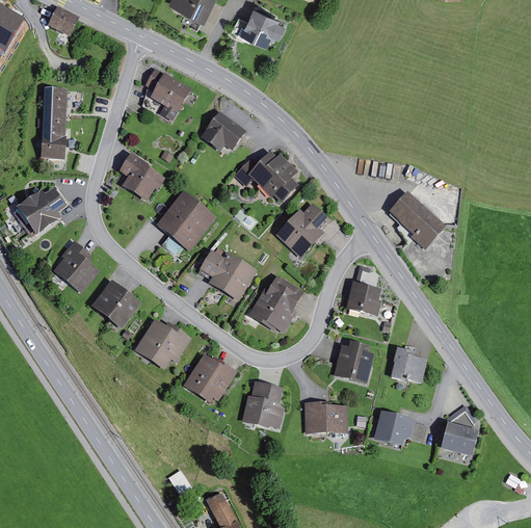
[(168,0),(168,1),(203,19),(212,0),(168,0)]
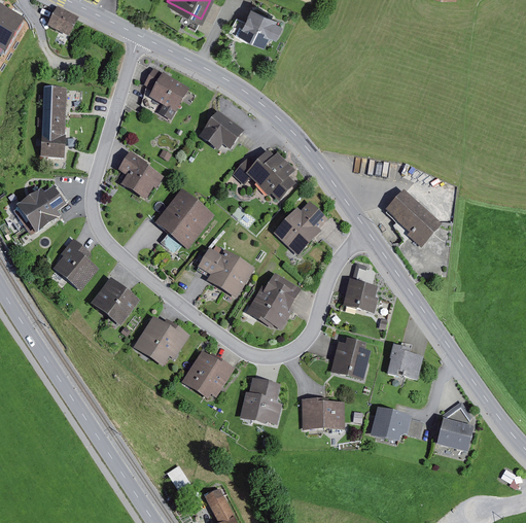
[(25,19),(0,4),(0,48),(6,51),(25,19)]
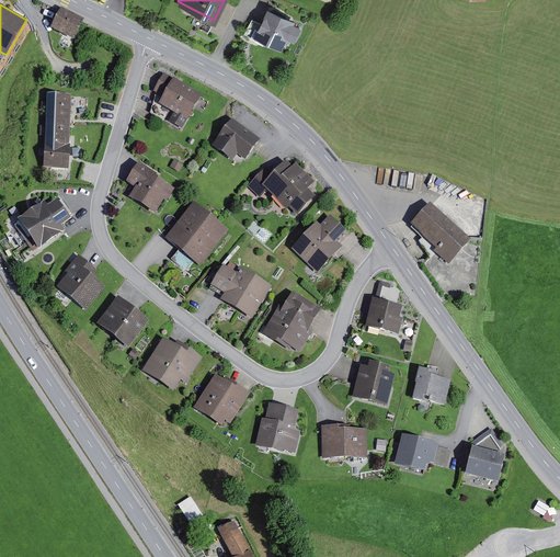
[(251,14),(242,31),(263,41),(264,40),(281,47),(286,36),(293,40),(300,24),(290,20),(292,16),(266,4),(260,19),(251,14)]
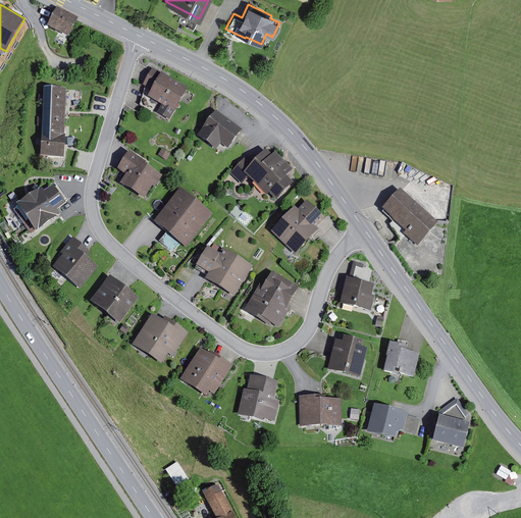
[(77,15),(56,5),(46,24),(67,35),(77,15)]
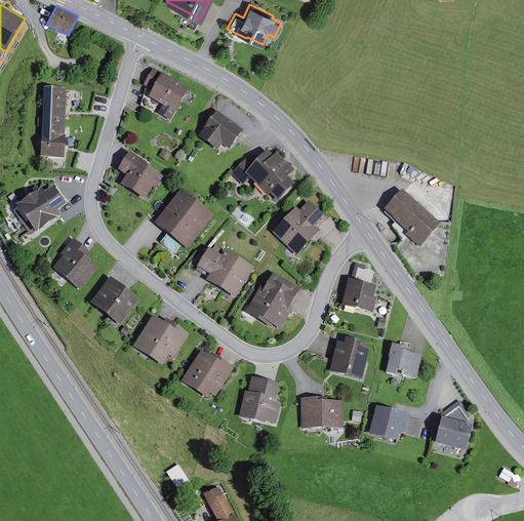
[(188,86),(153,66),(143,83),(151,88),(148,94),(162,103),(157,111),(170,118),(188,86)]
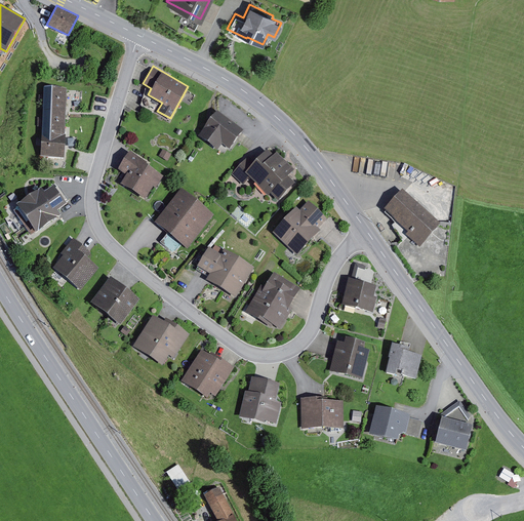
[(63,155),(66,86),(43,85),(40,154),(63,155)]
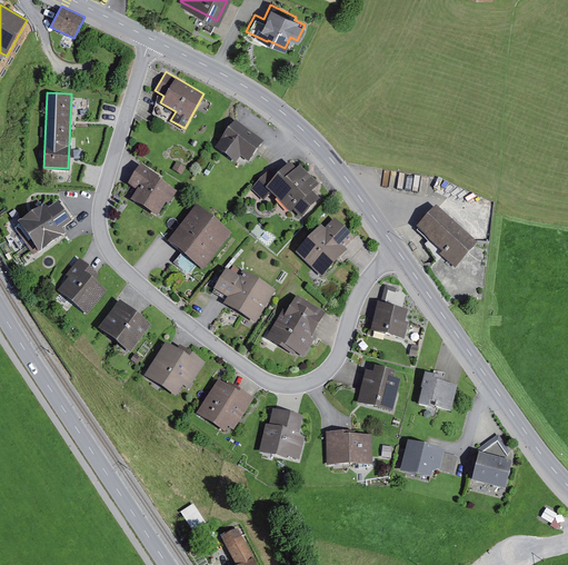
[(235,118),(215,145),(235,159),(239,154),(248,159),(262,138),(235,118)]
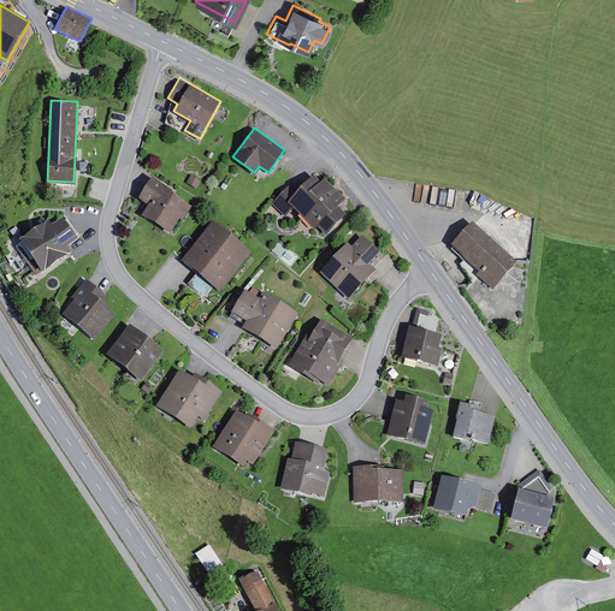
[(200,178),(189,172),(185,181),(196,185),(200,178)]
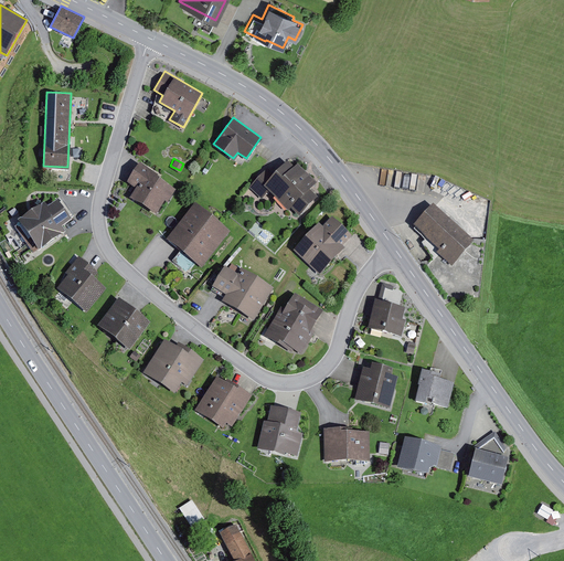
[(267,166),(248,184),(261,197),(267,189),(288,209),(290,205),(299,214),(317,194),(309,188),(317,180),(297,161),(294,165),(287,159),(275,172),(267,166)]
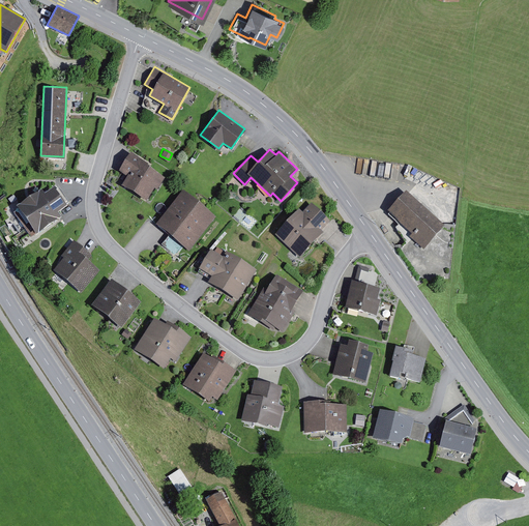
[(156,188),(165,176),(146,165),(148,163),(129,151),(118,170),(126,175),(120,184),(145,200),(153,186),(156,188)]
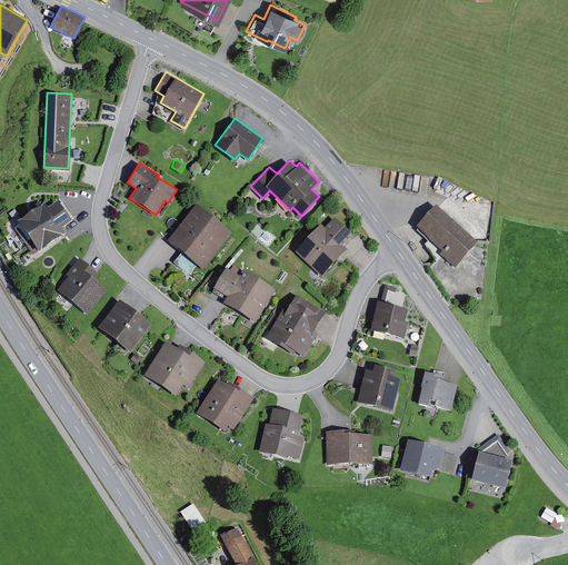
[(59,199),(58,197),(49,204),(45,199),(18,219),(19,220),(15,222),(35,251),(67,228),(63,224),(72,217),(70,215),(75,211),(63,197),(59,199)]
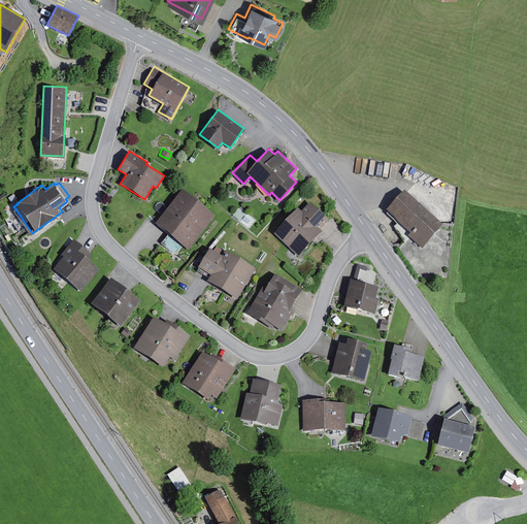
[(213,214),(182,188),(155,223),(188,248),(213,214)]
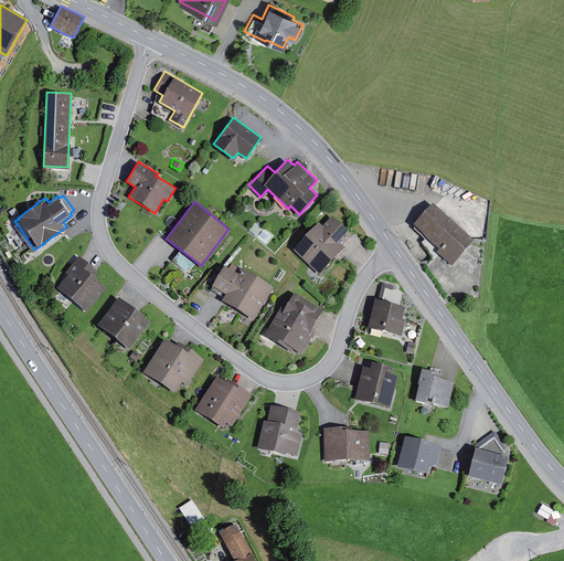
[(432,202),(413,224),(438,246),(435,250),(438,252),(426,263),(450,295),(478,294),(485,236),(470,236),(432,202)]
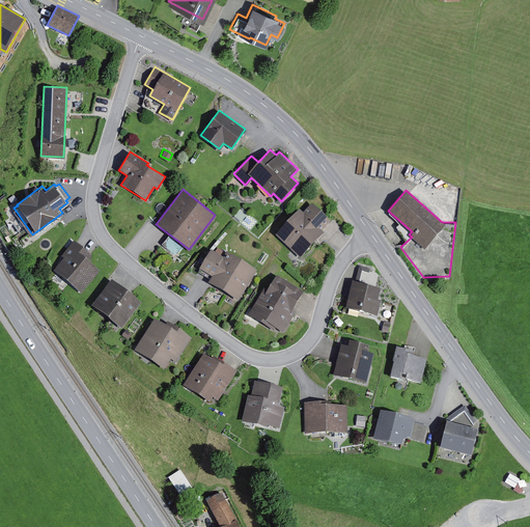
[(331,220),(311,201),(302,212),(299,209),(275,233),(300,256),(324,231),(322,229),(331,220)]
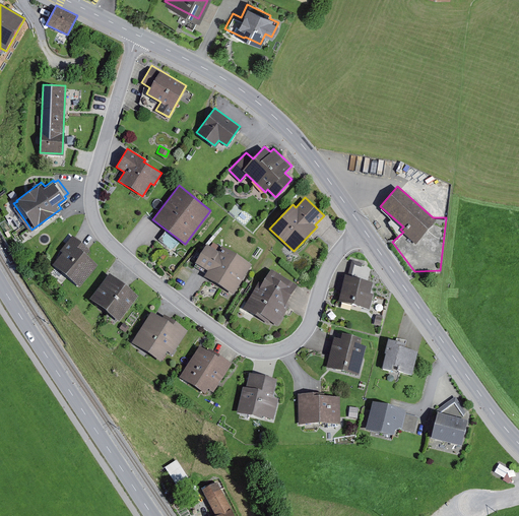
[(62,252),(53,263),(78,284),(98,263),(85,253),(89,248),(72,234),(59,249),(62,252)]
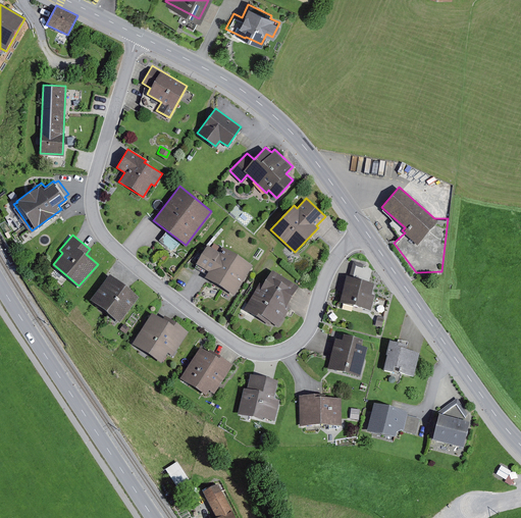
[(204,276),(233,294),(252,264),(222,246),(219,251),(207,244),(195,263),(207,270),(204,276)]
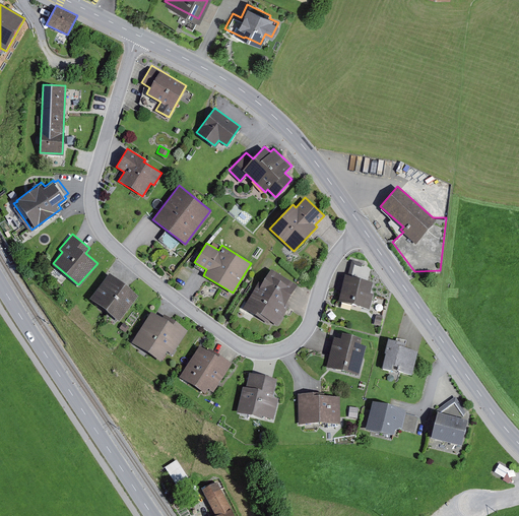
[(346,275),(338,273),(335,285),(341,286),(338,300),(369,308),(373,293),(370,292),(372,281),(367,280),(371,263),(351,258),(346,275)]
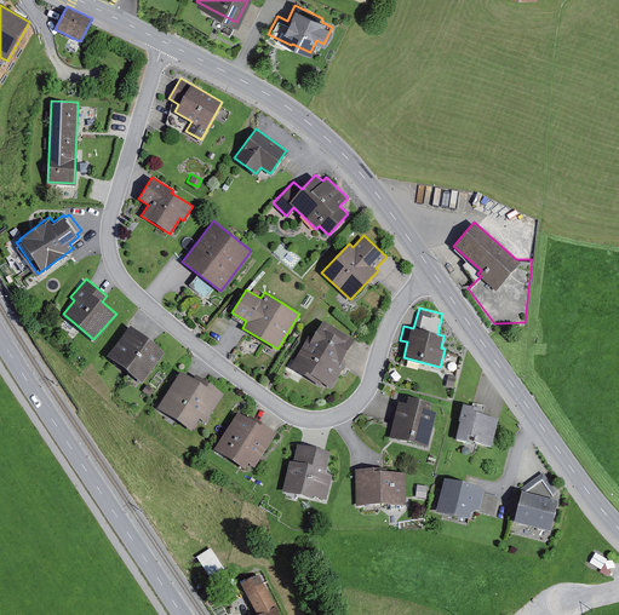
[(308,334),(288,367),(319,385),(321,381),(330,388),(344,363),(340,361),(354,339),(322,320),(313,337),(308,334)]
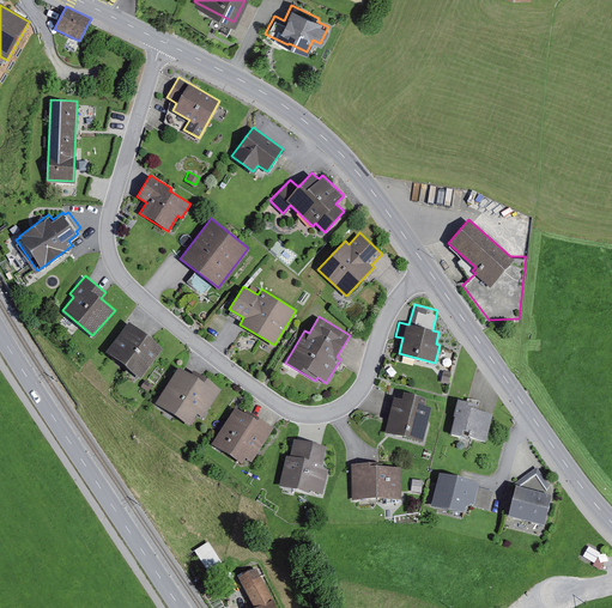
[(128,322),(105,352),(139,377),(162,347),(128,322)]
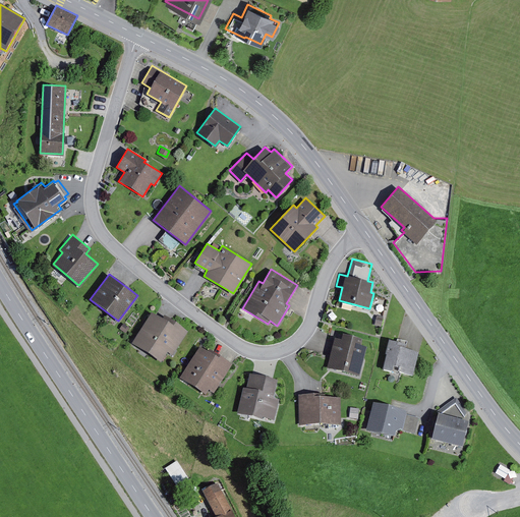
[(151,310),(131,341),(160,360),(167,350),(172,353),(187,329),(164,313),(161,318),(151,310)]
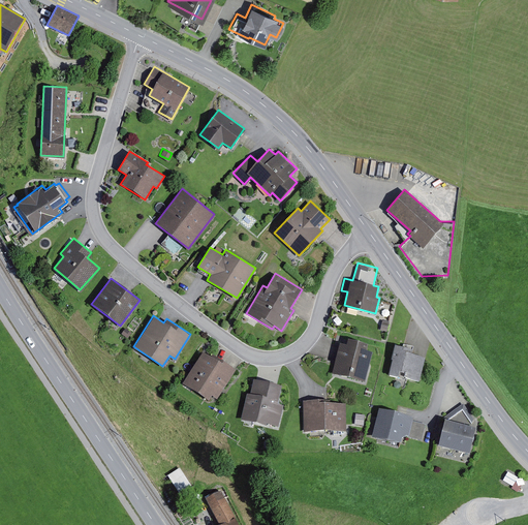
[(389,319),(381,318),(379,328),(386,329),(389,319)]
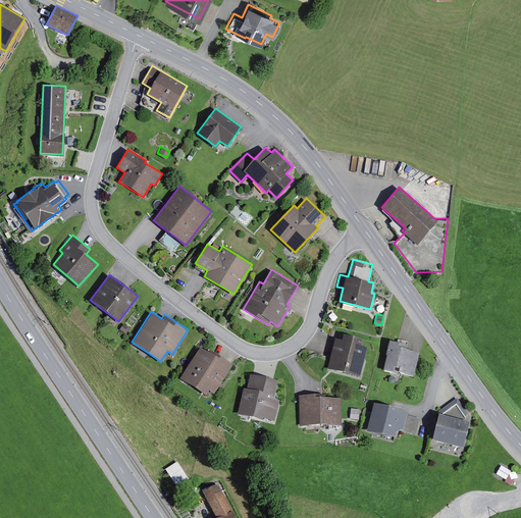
[(334,338),(326,366),(359,375),(367,346),(361,345),(362,339),(343,333),(341,340),(334,338)]
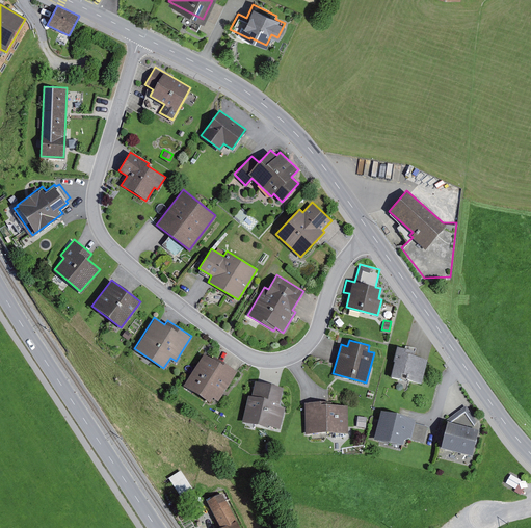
[(415,351),(396,346),(393,361),(394,362),(390,376),(394,377),(393,379),(405,383),(406,377),(421,381),(427,359),(414,354),(415,351)]
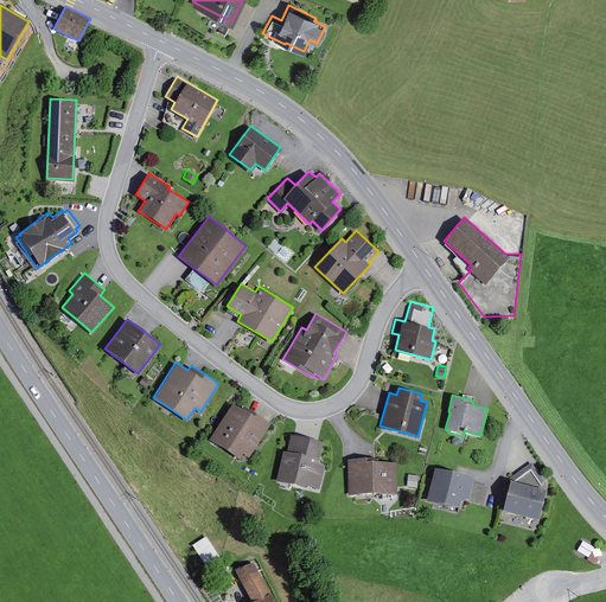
[(233,403),(209,439),(238,458),(243,452),(249,455),(270,423),(243,405),(241,409),(233,403)]
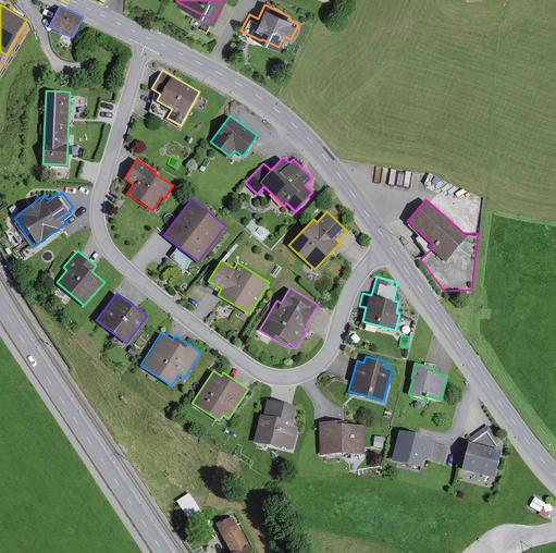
[(259,413),(252,441),(280,447),(281,444),(293,447),(298,426),(292,424),(296,406),(267,400),(262,414),(259,413)]
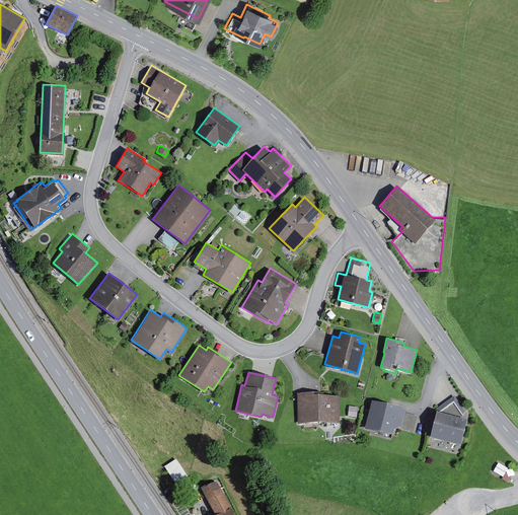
[(323,391),(296,392),(297,422),(339,421),(338,394),(323,394),(323,391)]
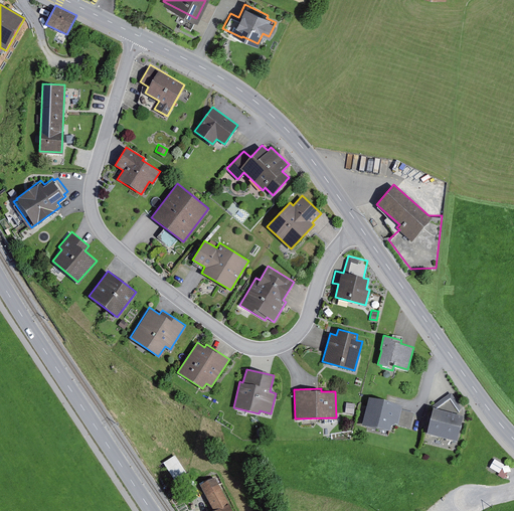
[(433,405),(425,434),(457,442),(464,414),(458,413),(461,404),(450,390),(430,404),(433,405)]
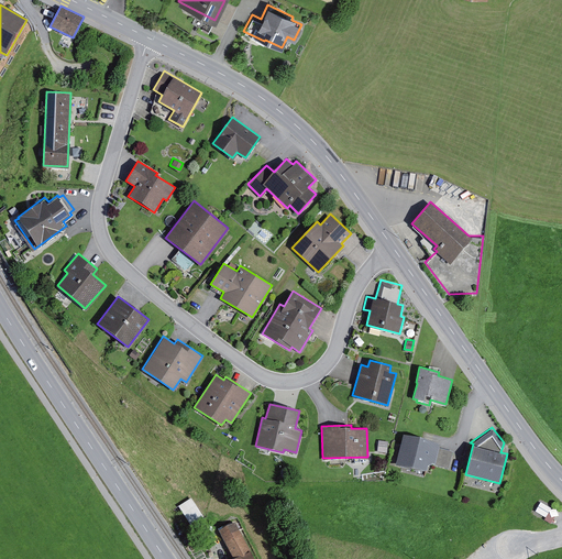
[(439,444),(403,434),(395,463),(426,471),(427,466),(432,462),(448,467),(452,449),(439,446),(439,444)]
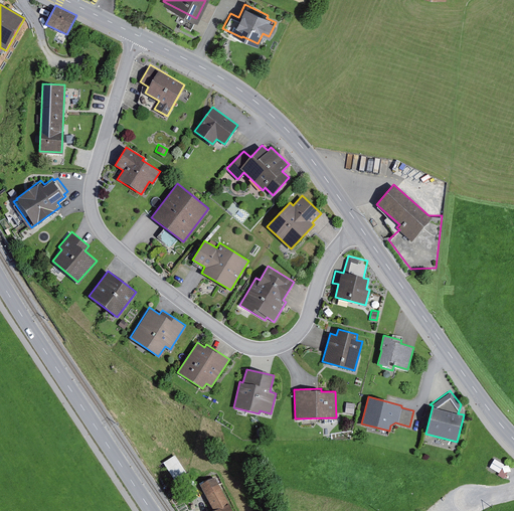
[(174,453),(162,461),(175,481),(183,476),(187,473),(174,453)]
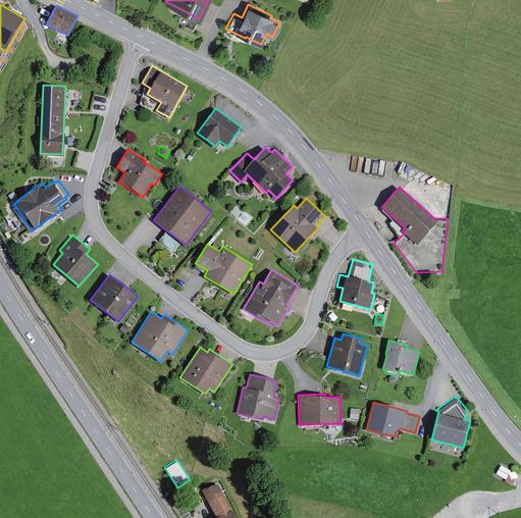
[(510,468),(501,463),(496,472),(505,477),(510,468)]
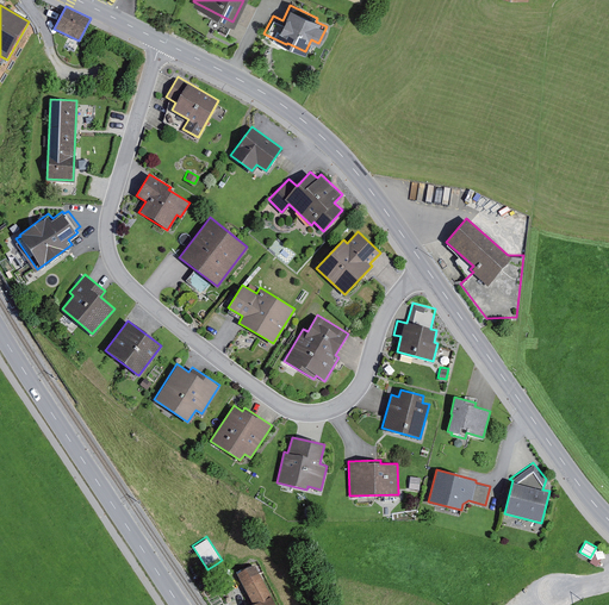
[(255,563),(236,573),(253,604),(252,604),(274,604),(271,597),(272,596),(255,563)]
